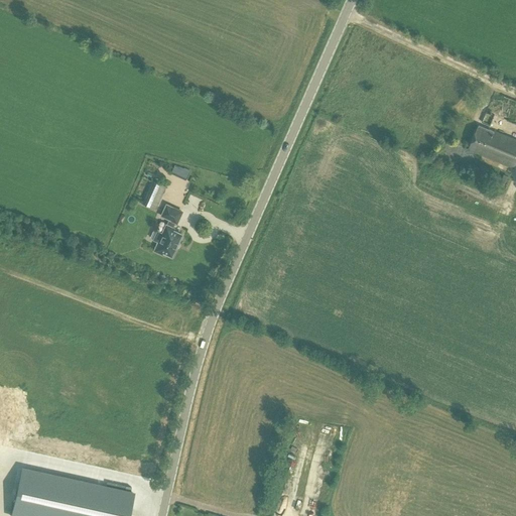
[(486,113),(483,122),(491,125),(494,116),(486,113)]
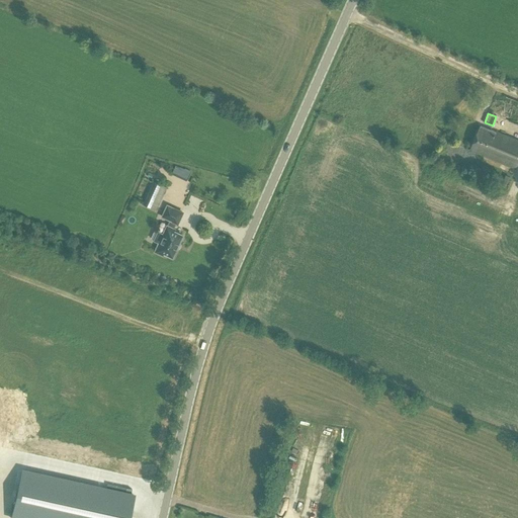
[(496,132),(481,125),(470,150),(516,169),(517,163),(517,140),(496,131),(496,132)]
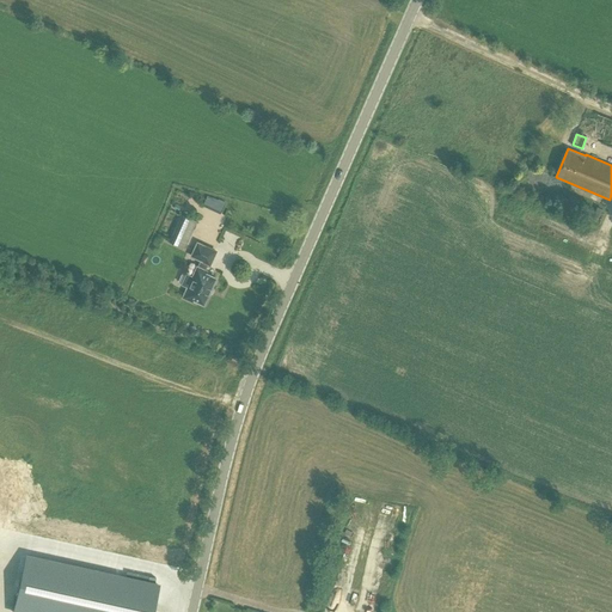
[(185,249),(197,221),(182,214),(170,242),(185,249)]
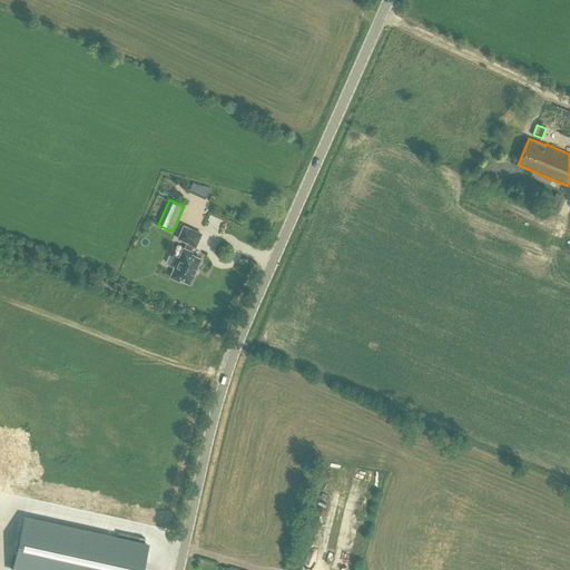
[(190,283),(202,259),(192,254),(193,253),(192,252),(195,245),(196,246),(202,234),(185,226),(179,238),(188,243),(172,277),(179,281),(180,278),(190,283)]
